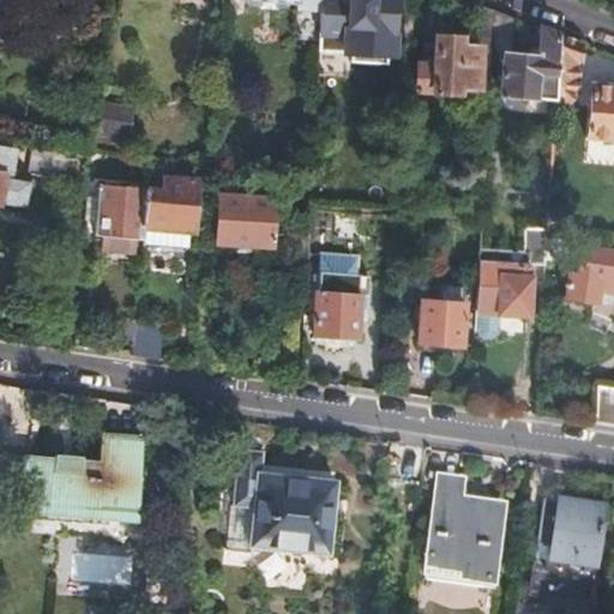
[(244,0),(296,2),(295,11),(319,11),(318,0),(244,0)]
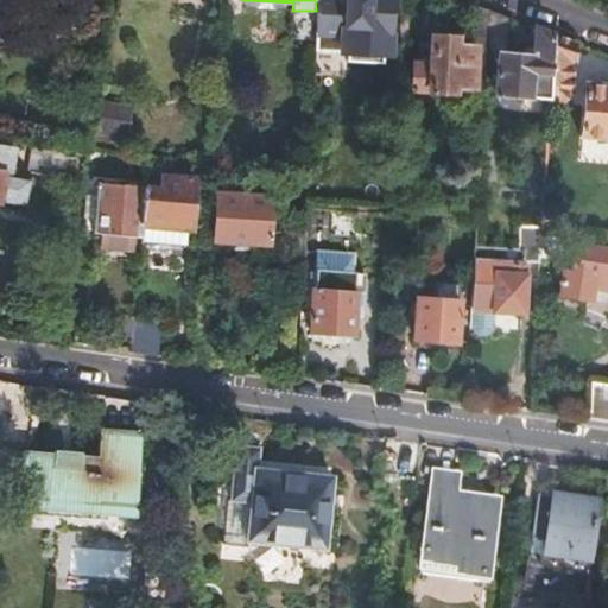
[(315,0),(316,11),(315,31),(340,32),(339,52),(384,54),(385,0),(315,0)]
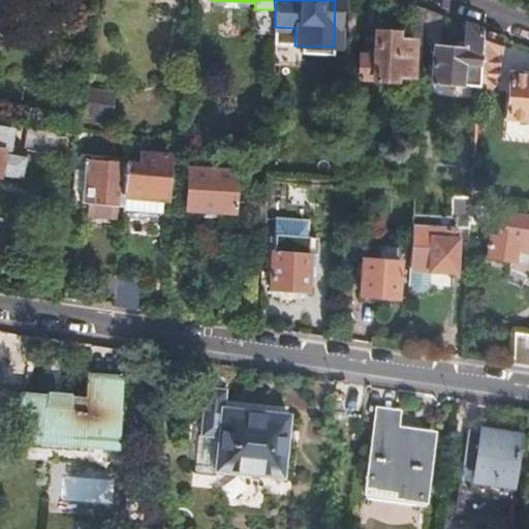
[(426,9),(407,3),(406,37),(394,36),(395,30),(373,30),(372,61),(358,60),(356,83),(393,85),(393,82),(410,84),(410,81),(421,81),(423,52),(426,9)]
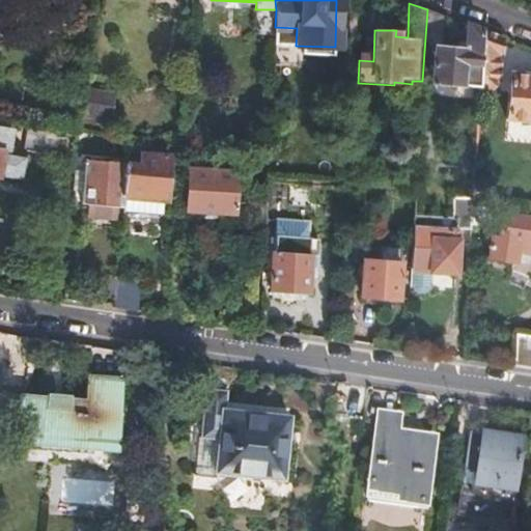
[(444,16),(427,9),(424,52),(435,52),(432,88),(479,90),(482,30),(468,24),(466,47),(442,46),(444,16)]
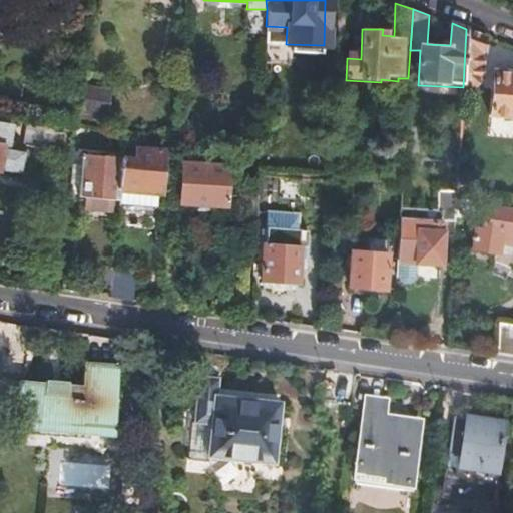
[(488,37),(466,29),(463,87),(463,90),(473,91),(482,76),(483,55),(487,55),(488,37)]
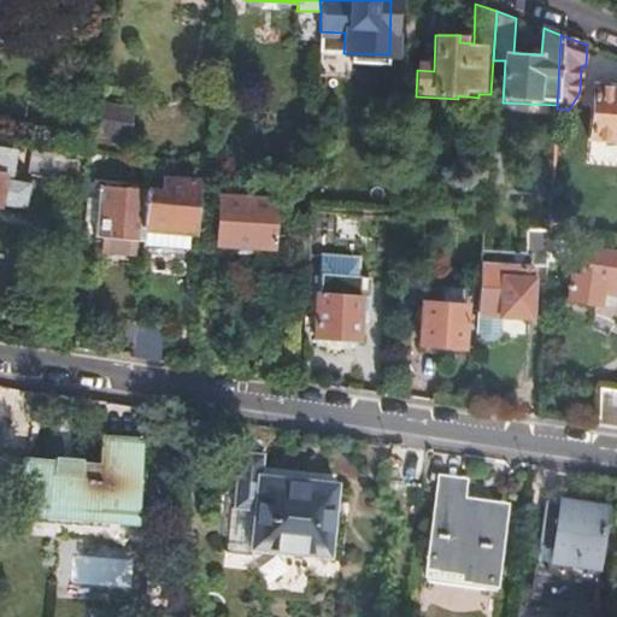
[(616,89),(595,89),(593,142),(616,142),(616,89)]
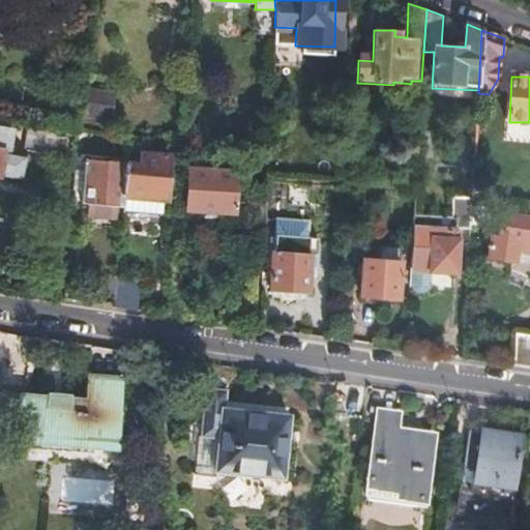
[(86,89),(82,115),(112,120),(116,94),(86,89)]
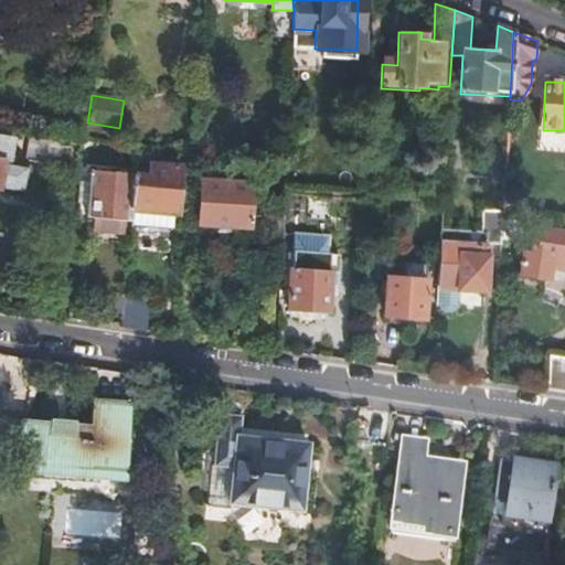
[(66,134),(35,127),(29,164),(9,161),(12,145),(0,141),(0,189),(1,185),(27,191),(31,167),(65,173),(66,134)]
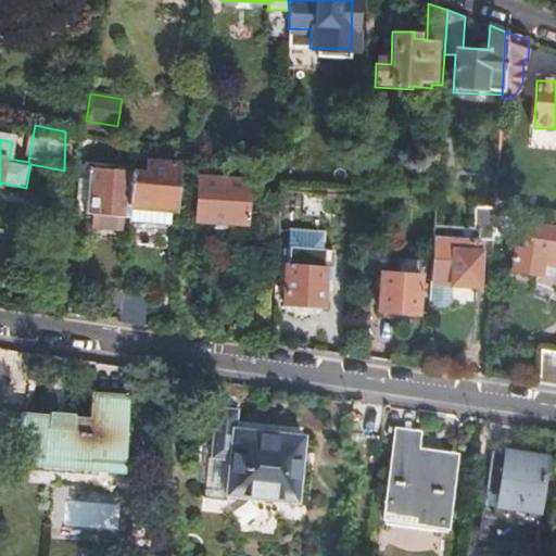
[(134,171),(131,205),(175,209),(179,160),(148,158),(146,172),(134,171)]
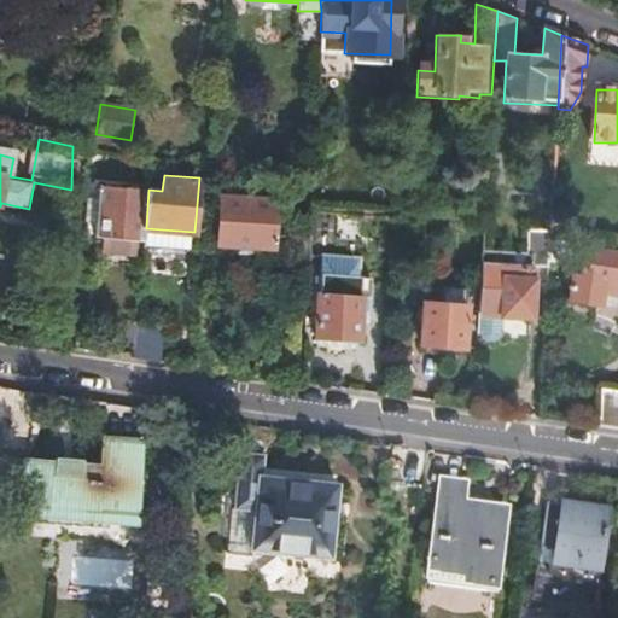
[(133,239),(145,240),(146,228),(149,190),(101,186),(98,237),(108,238),(106,251),(132,255),(133,239)]
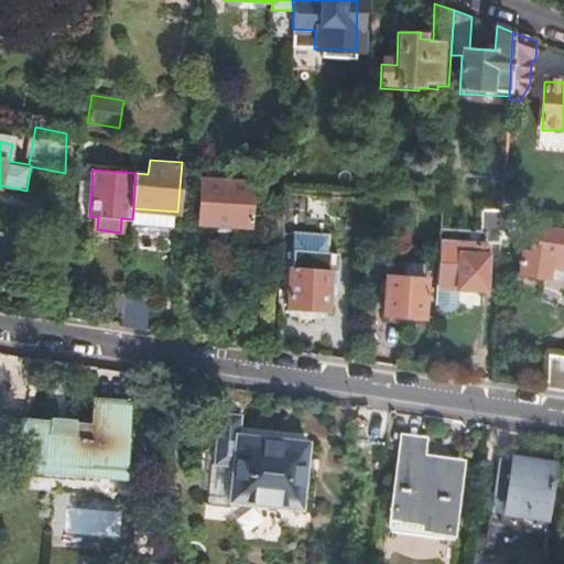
[(203,172),(198,221),(247,225),(250,175),(203,172)]
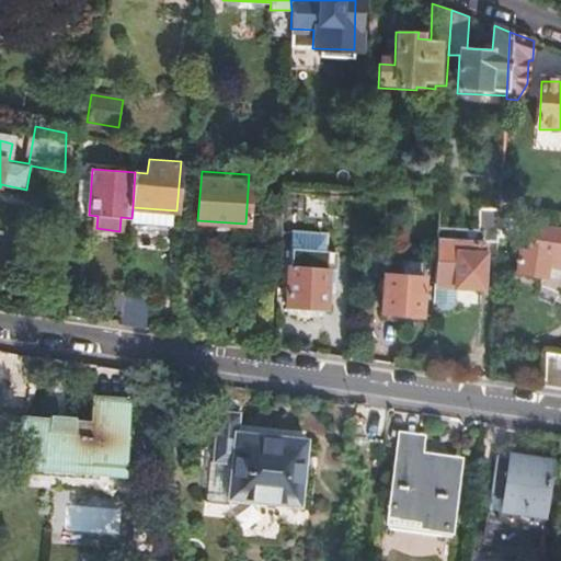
[(322,206),(322,194),(313,194),(312,205),(322,206)]
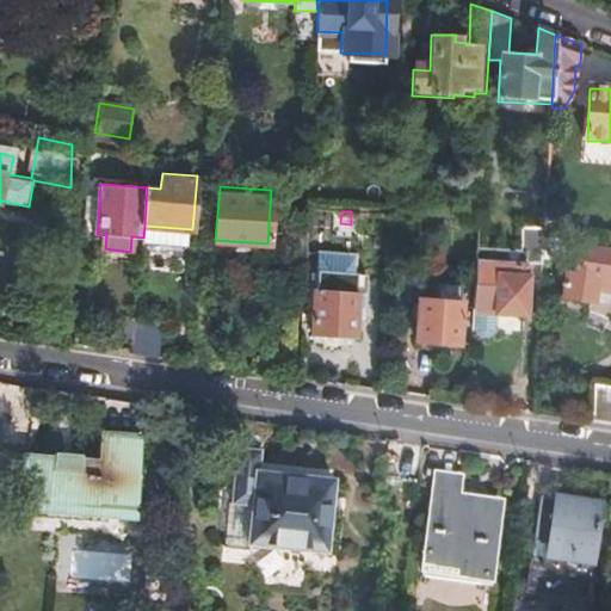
[(545,228),(544,238),(557,239),(557,229),(545,228)]
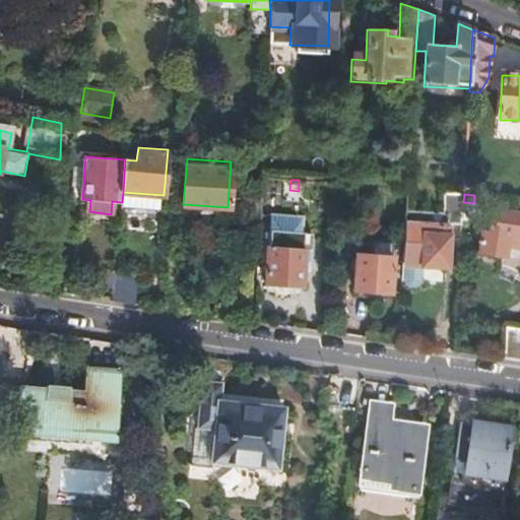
[(452,200),(449,220),(448,225),(462,226),(462,222),(463,202),(452,200)]
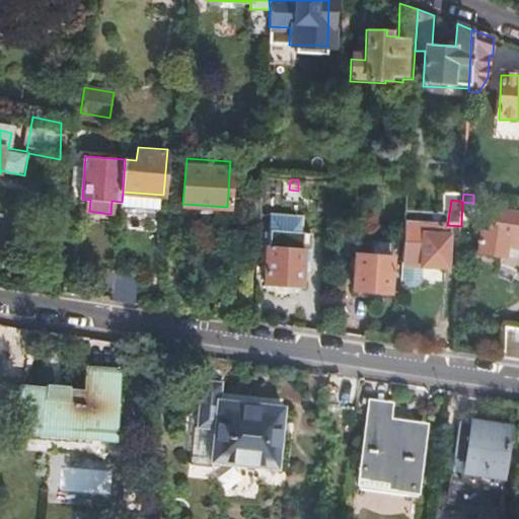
[(473,203),(462,202),(461,222),(467,222),(468,216),(490,217),(488,230),(483,229),(482,249),(508,251),(508,244),(518,244),(518,241),(518,214),(493,210),(493,206),(473,203)]
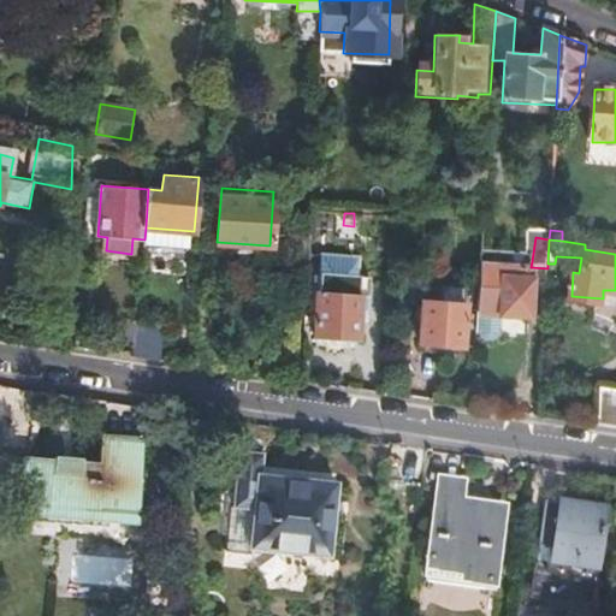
[(319,272),(359,273),(361,255),(320,253),(319,272)]
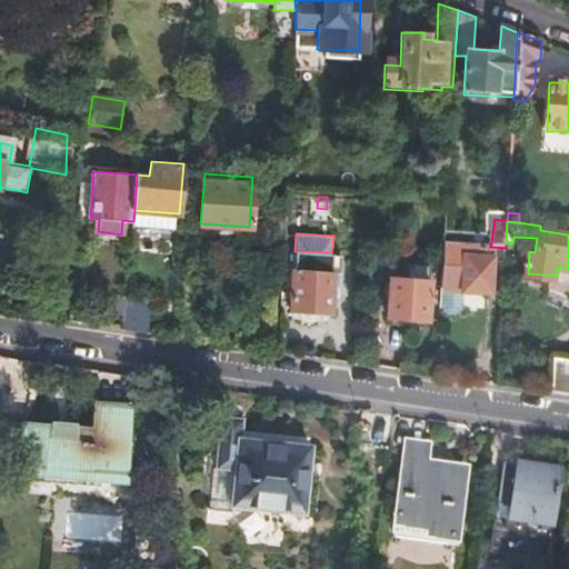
[(491,241),(443,238),(439,308),(445,308),(447,311),(450,313),(453,315),(457,312),(459,309),(460,306),(461,289),(488,290),(490,247),(491,241)]
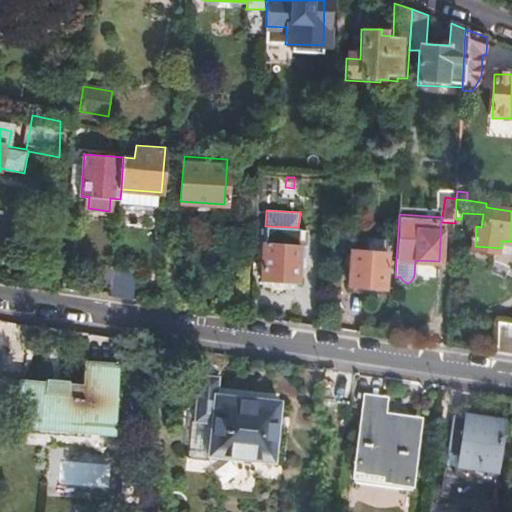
[(265,226),(262,277),(294,279),(297,244),(306,244),(307,232),(297,231),(298,227),(265,226)]
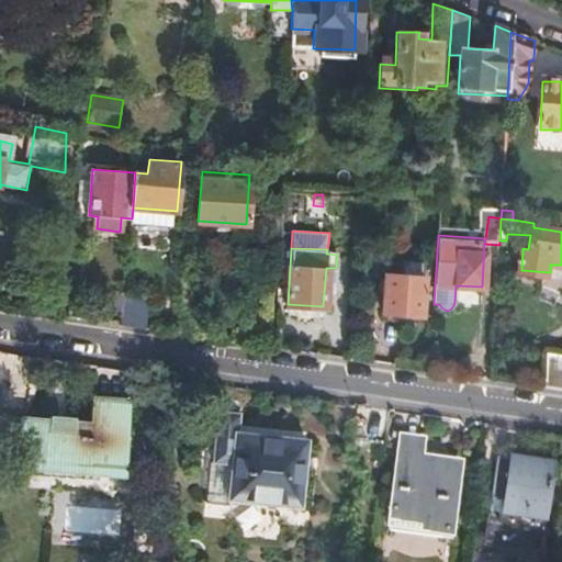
[(382,271),(380,311),(382,312),(381,319),(394,321),(395,312),(418,313),(423,255),(400,254),(397,272),(382,271)]
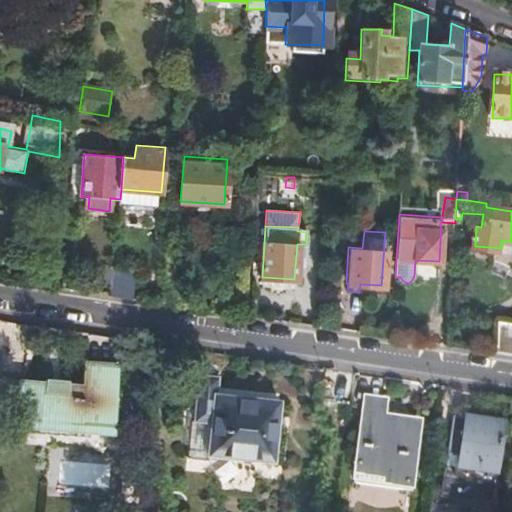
[(112,295),(114,266),(96,264),(94,293),(112,295)]
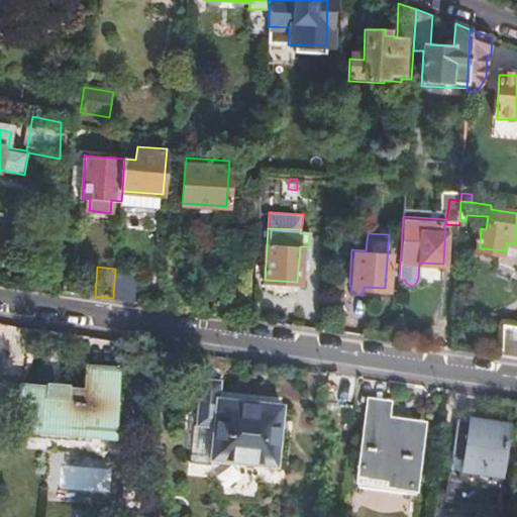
[(113,298),(134,301),(137,270),(115,268),(115,269),(113,298)]
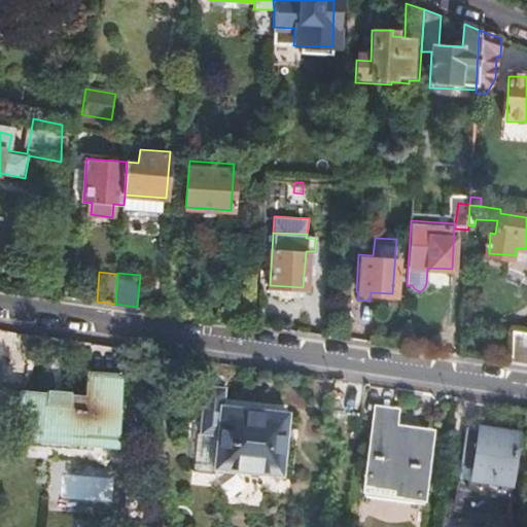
[(0,378),(19,381),(24,331),(0,328),(0,378)]
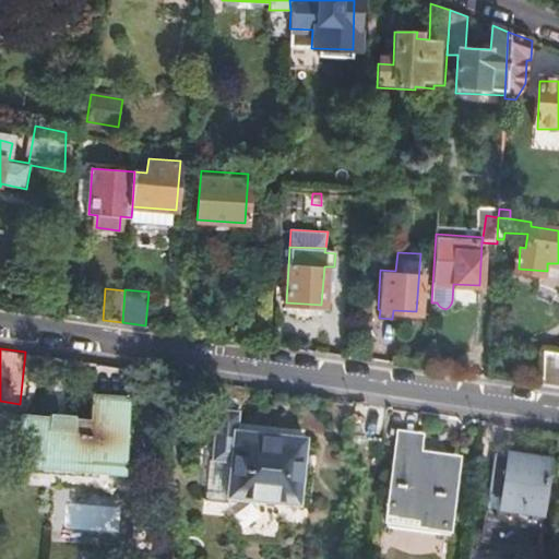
[(9,415),(7,438),(15,438),(13,458),(66,463),(64,468),(117,473),(125,395),(91,392),(88,419),(72,418),(72,414),(47,412),(47,416),(23,413),(22,415),(9,415)]
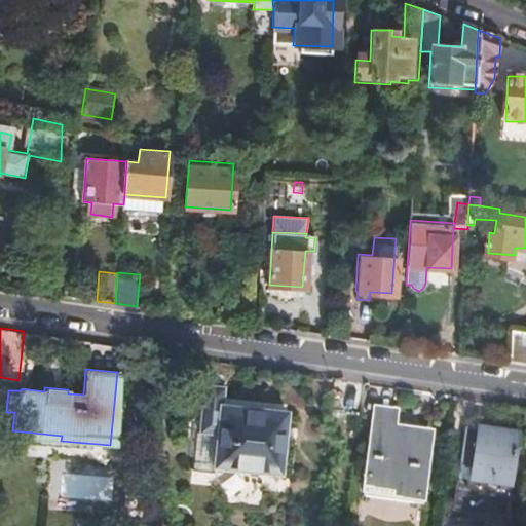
[(201,383),(196,430),(216,433),(213,466),(278,473),(285,411),(218,404),(220,385),(201,383)]
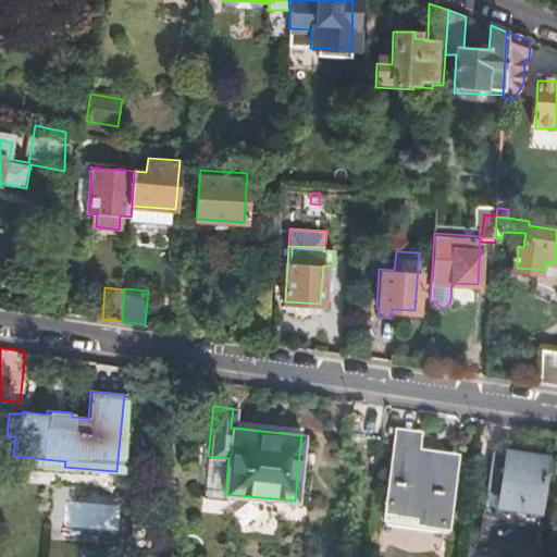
[(398,431),(385,521),(441,530),(452,455),(418,450),(420,434),(398,431)]
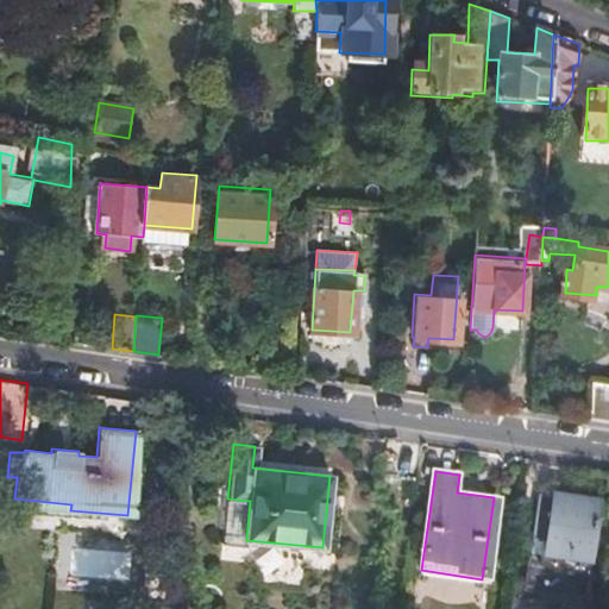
[(534,491),(520,589),(582,598),(597,500),(551,493),(551,495),(534,491)]
